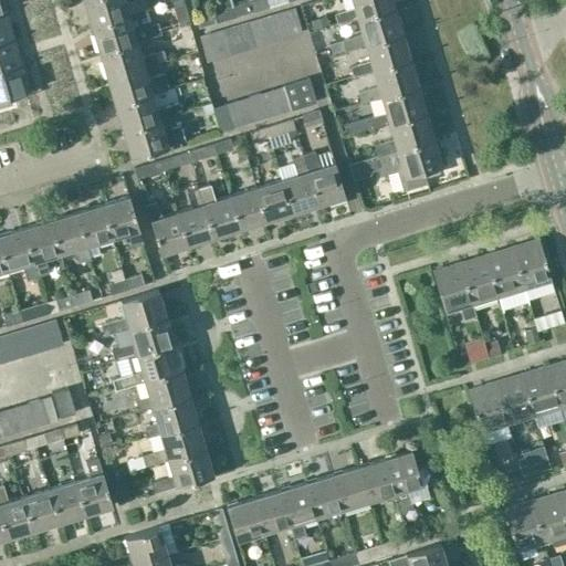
[(128,0),(84,0),(92,24),(128,13),(148,7),(146,0),(129,0),(128,0)]
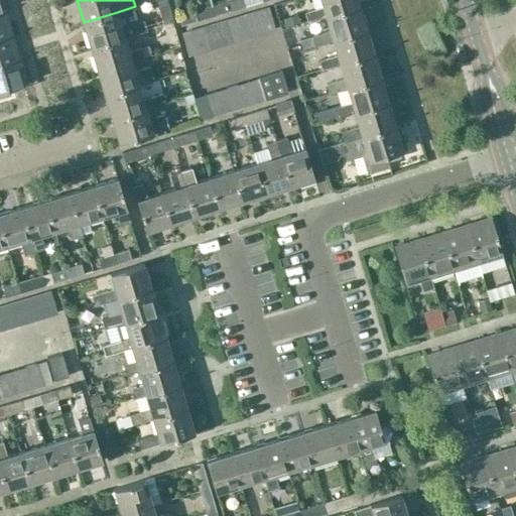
[(155,0),(161,18),(168,15),(163,0),(155,0)]
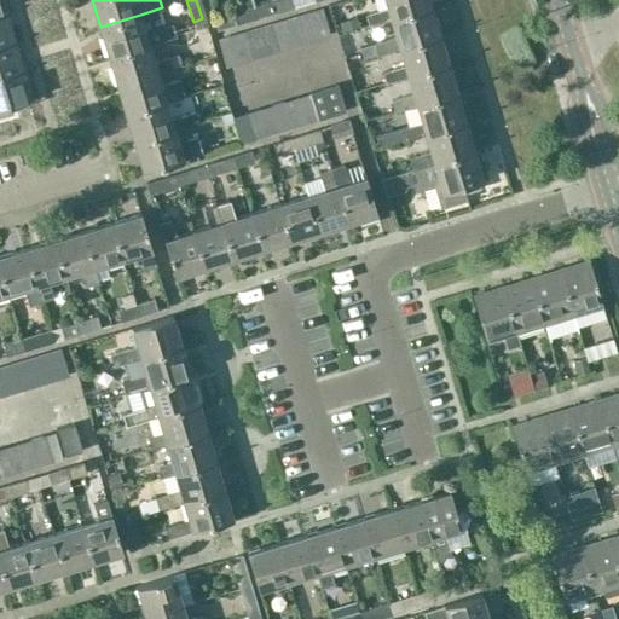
[(256,18),(276,12),(272,0),(254,6),(256,18)]
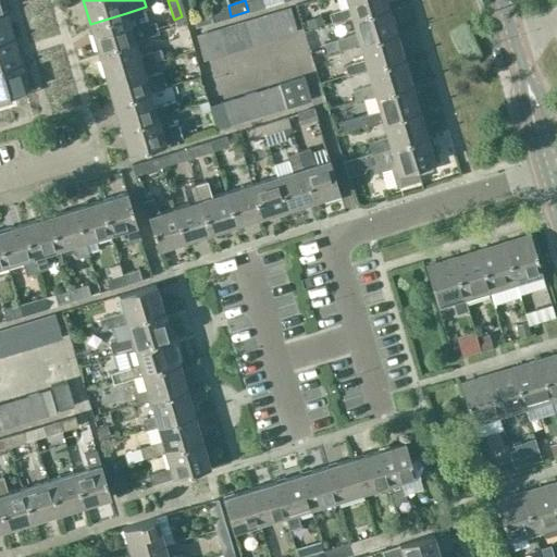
[(262,0),(246,0),(245,0),(248,11),(264,7),(262,0)]
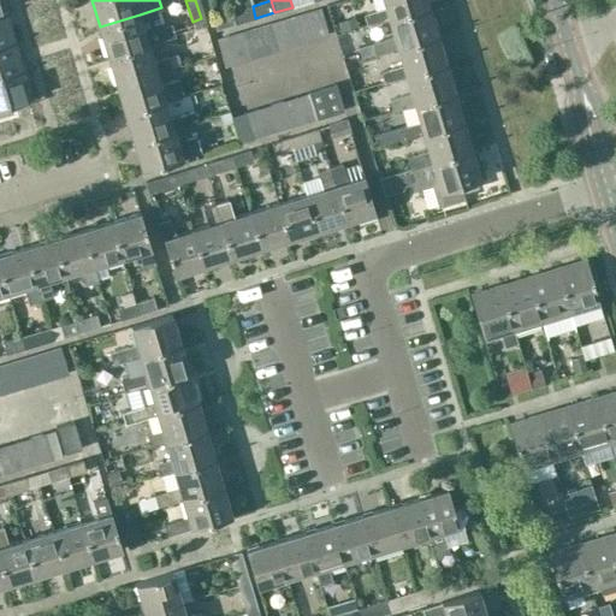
[(374,23),(389,19),(430,7),(426,0),(381,0),(385,6),(371,11),(374,23)]
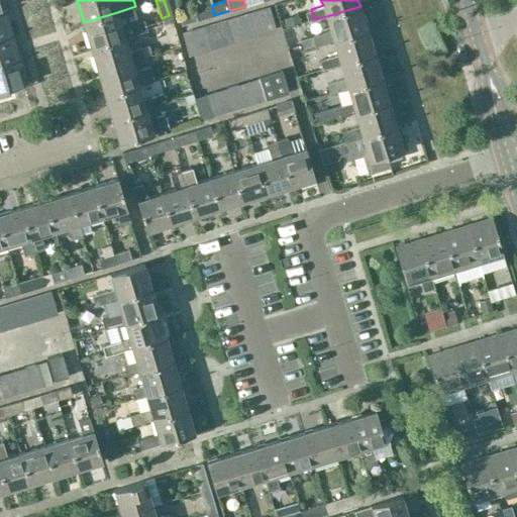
[(269,6),(257,10),(265,31),(276,28),(269,6)]
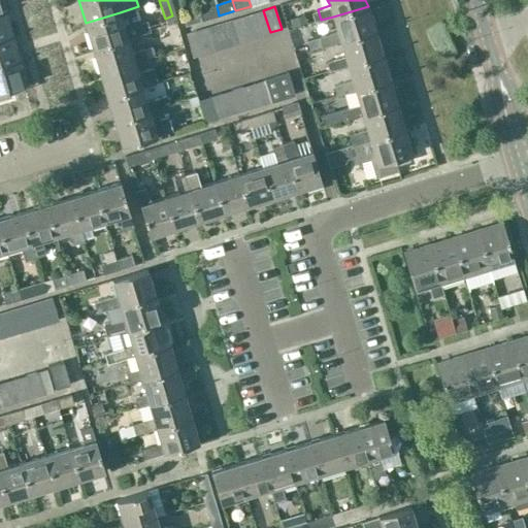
[(328,45),(340,41),(375,31),(368,6),(333,17),(337,30),(325,33),(328,45)]
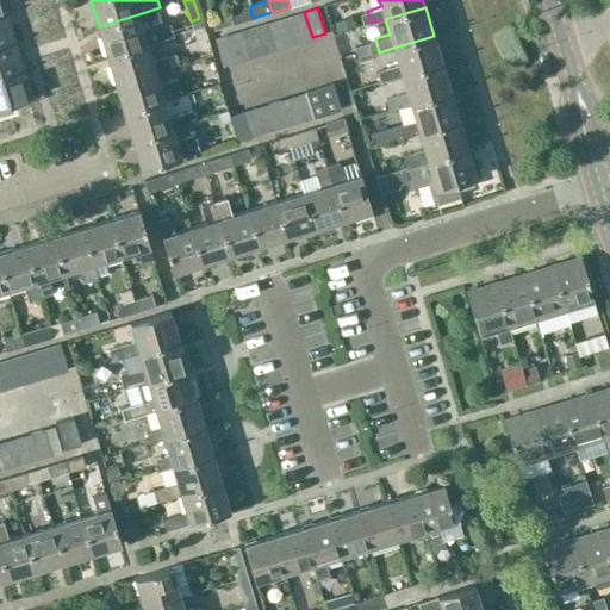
[(7,12),(0,13),(0,45),(16,41),(7,12)]
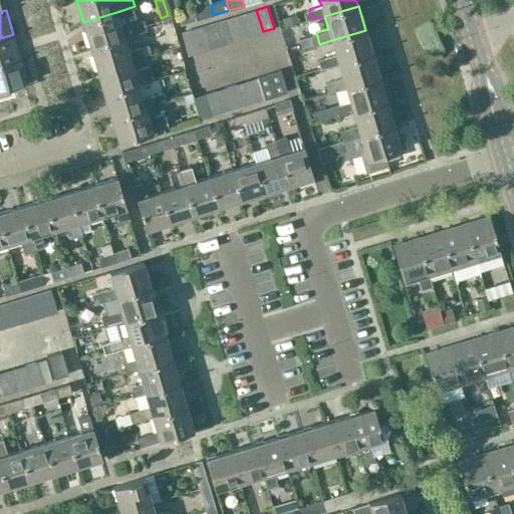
[(193,10),(177,15),(180,25),(196,21),(193,10)]
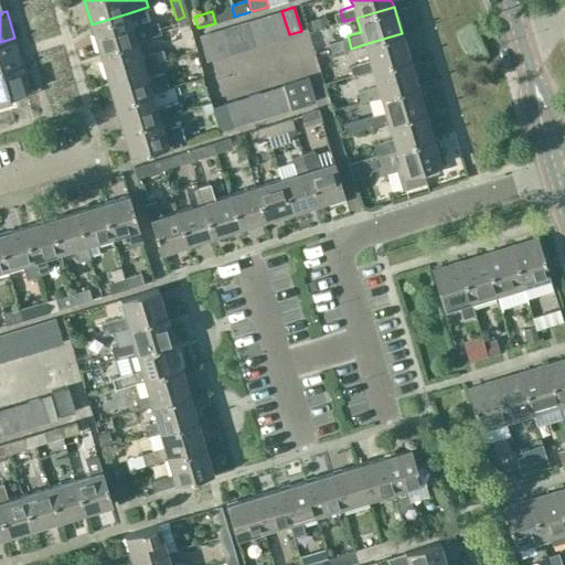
[(281,11),(269,14),(276,39),(289,34),(281,11)]
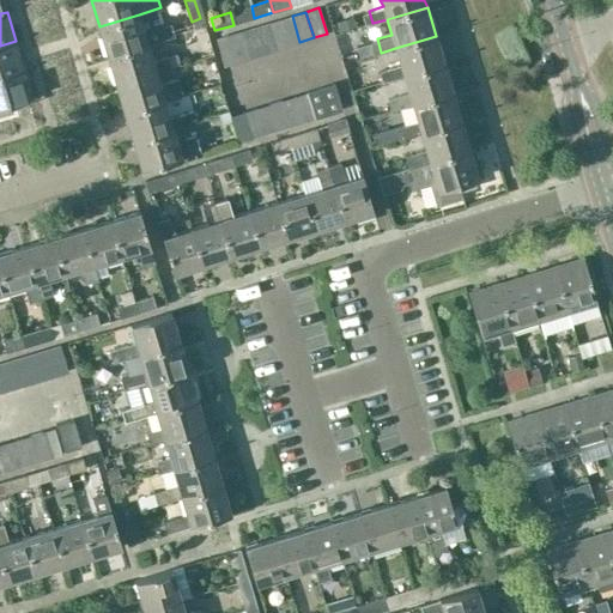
[(144,32),(139,14),(99,26),(108,55),(147,43),(174,35),(170,24),(144,32)]
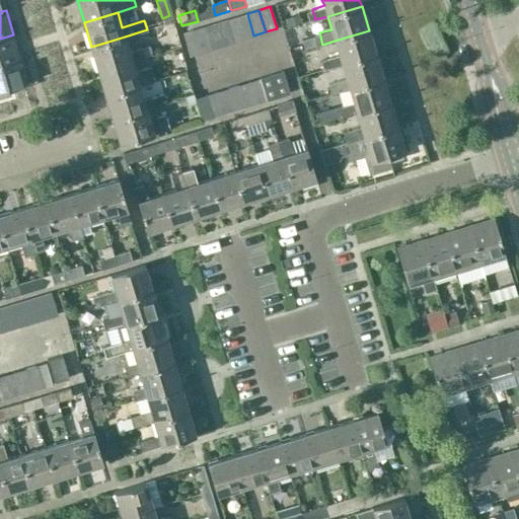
[(247,13),(236,16),(243,39),(253,35),(247,13)]
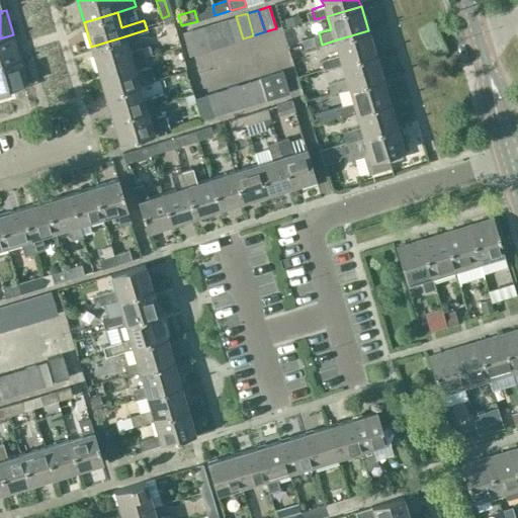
[(236,16),(225,19),(232,41),(243,38),(236,16)]
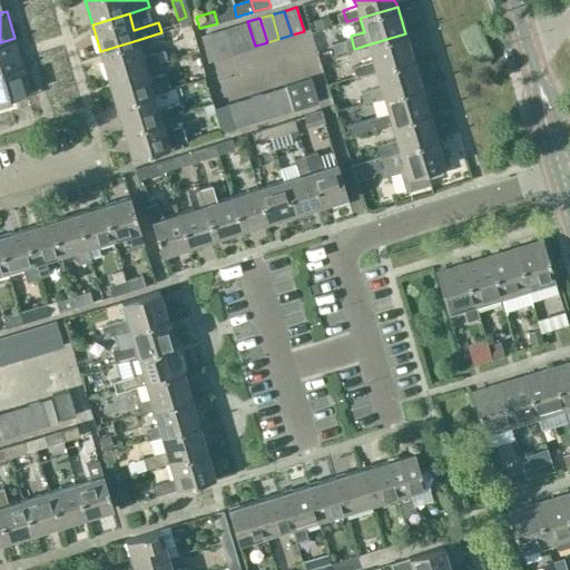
[(247,21),(236,26),(244,49),(255,46),(247,21)]
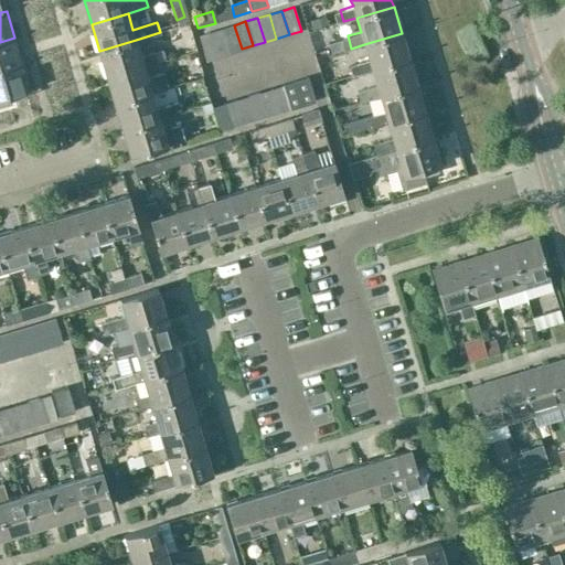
[(234,25),(222,29),(230,52),(242,49),(234,25)]
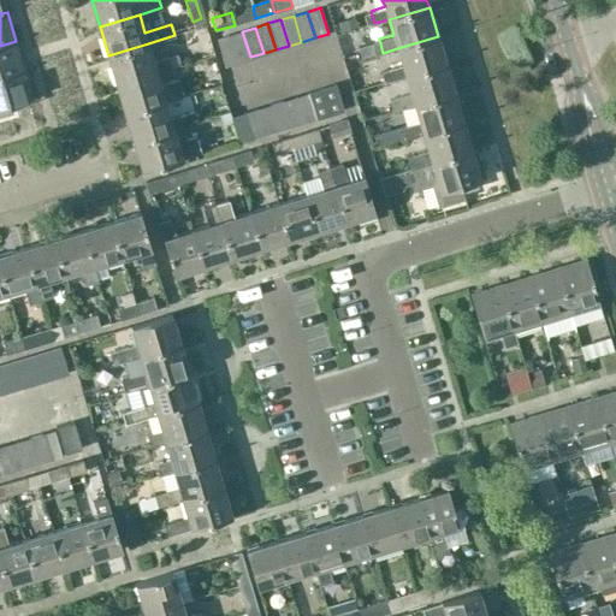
[(237,61),(250,57),(242,31),(230,35),(237,61)]
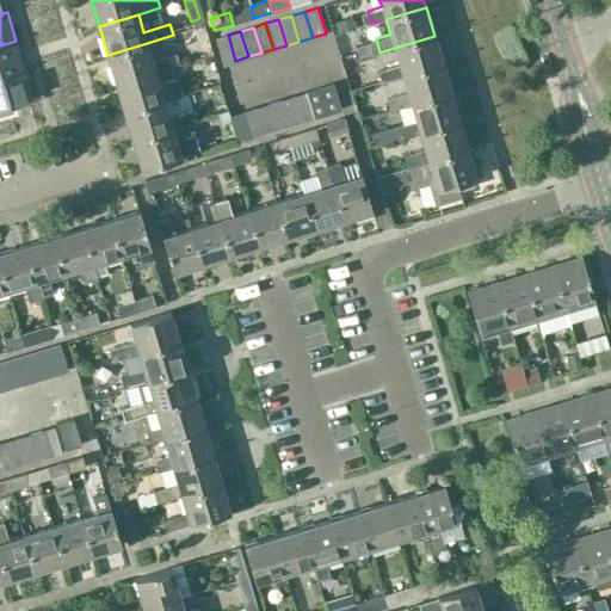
[(221,65),(235,61),(228,35),(214,39),(221,65)]
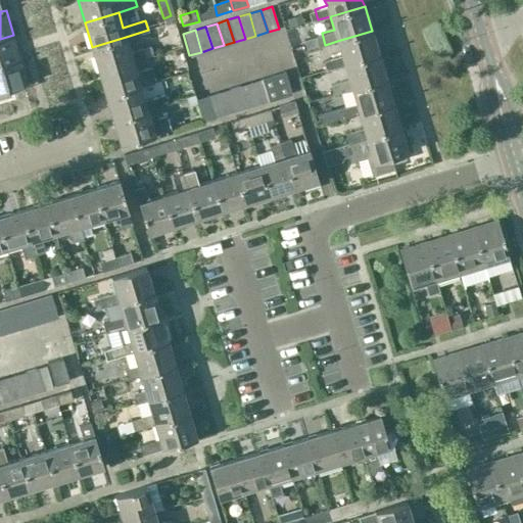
[(332,68),(344,64),(379,54),(372,31),(337,41),(341,54),(329,57),(332,68)]
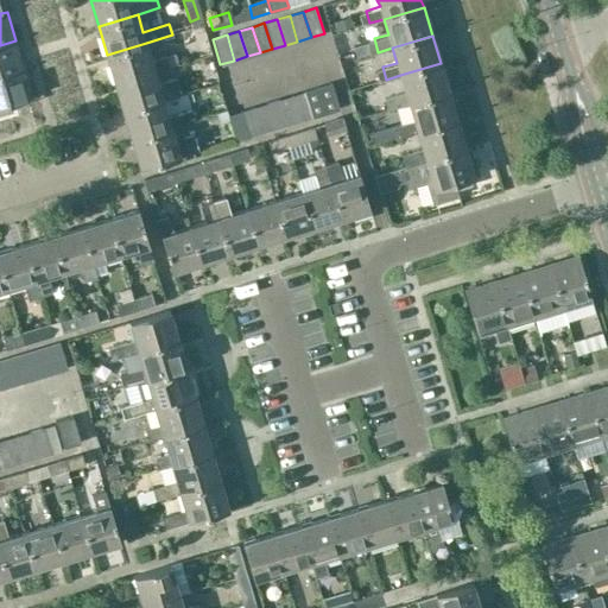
[(0,76),(25,70),(16,40),(0,45),(0,76)]
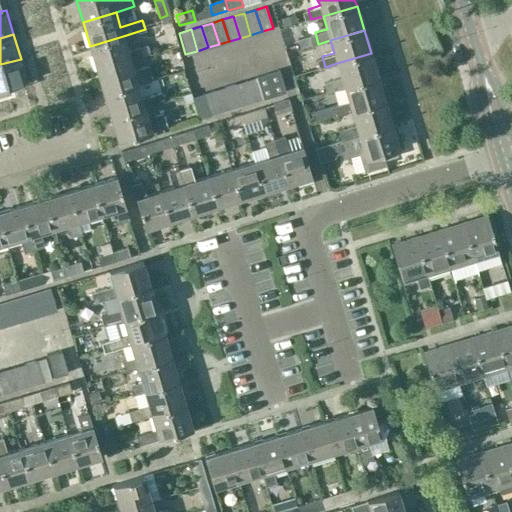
[(97,69),(130,59),(142,56),(139,46),(127,50),(123,36),(90,46),(97,69)]
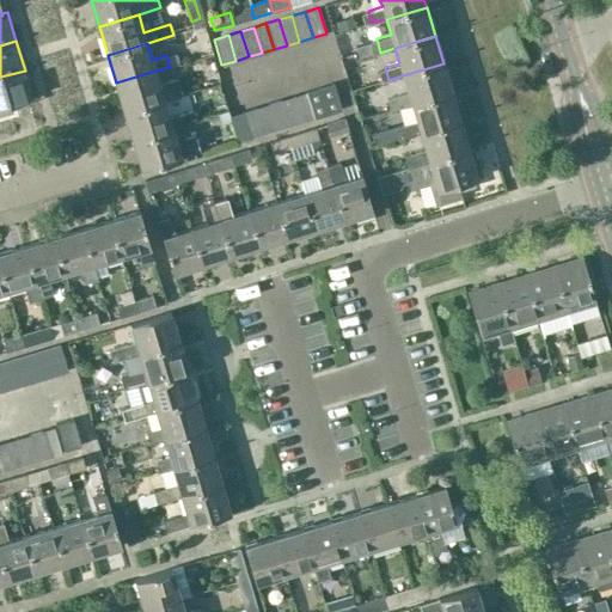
[(452,92),(444,63),(403,75),(408,91),(393,96),(397,108),(411,104),(452,92)]
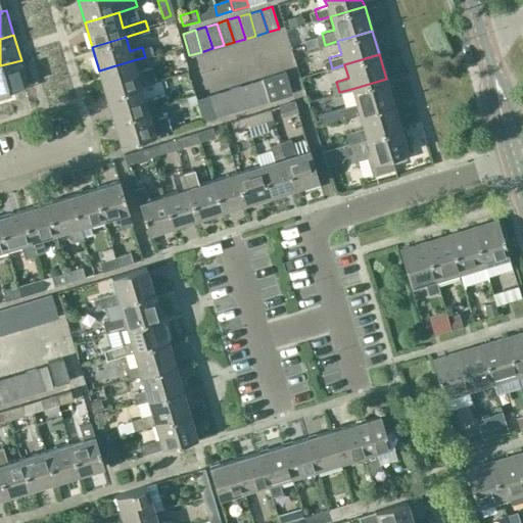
[(0,93),(29,85),(21,60),(0,65),(0,93)]
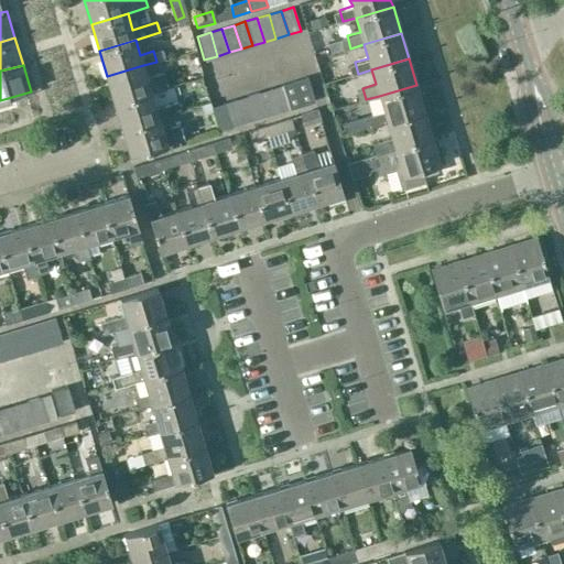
[(147,77),(143,65),(107,76),(115,102),(151,91),(167,86),(163,72),(147,77)]
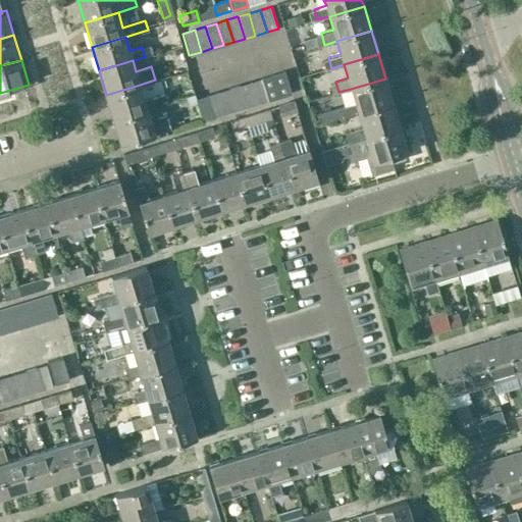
[(284,70),(261,77),(267,99),(291,92),(284,70)]
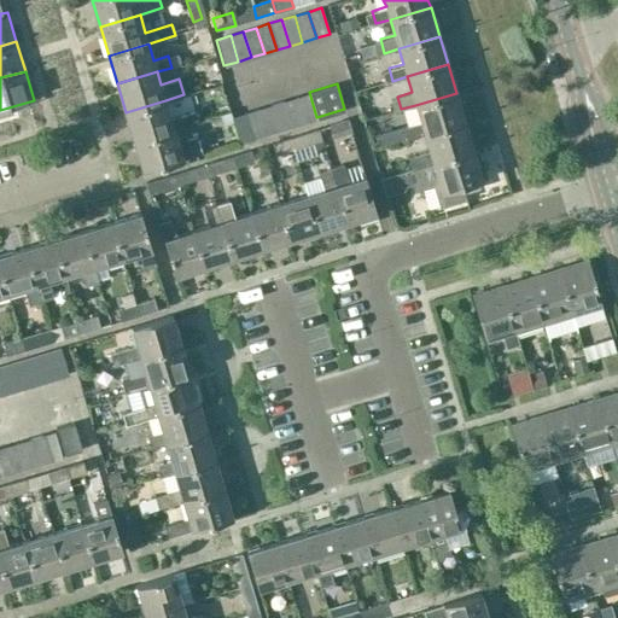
[(309,92),(296,95),(304,121),(316,117),(309,92)]
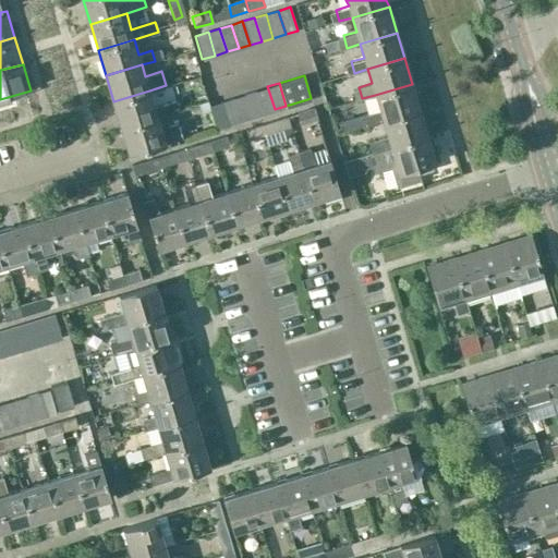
[(412,84),(375,95),(380,110),(367,113),(371,124),(383,120),(420,109),(412,84)]
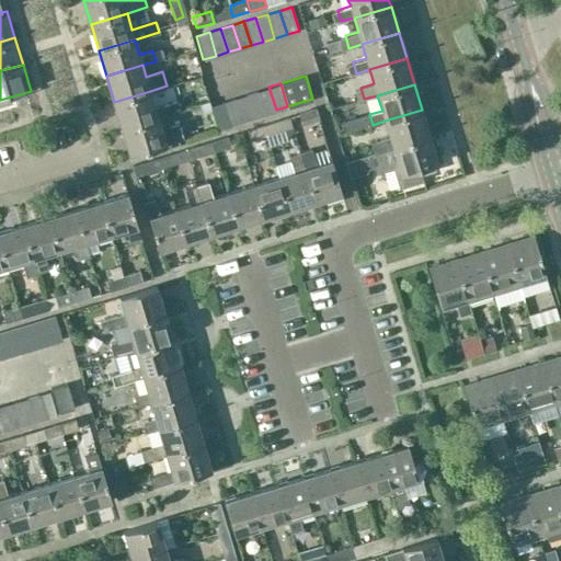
[(268,87),(258,90),(265,114),(276,110),(268,87)]
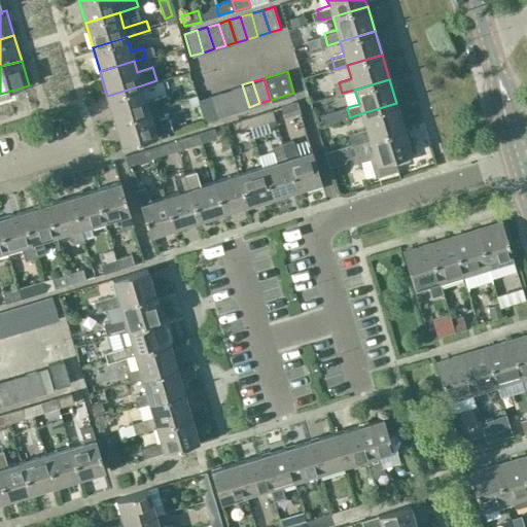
[(238,110),(249,107),(242,84),(231,89),(238,110)]
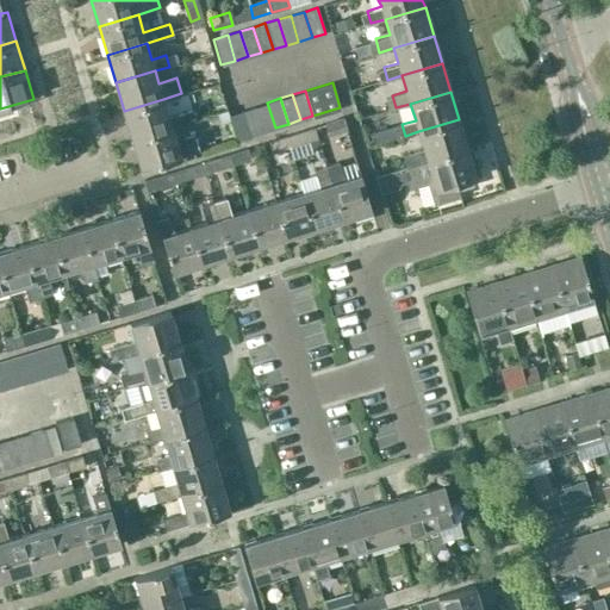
[(169,117),(163,99),(124,111),(132,139),(186,123),(194,120),(192,110),(169,117)]
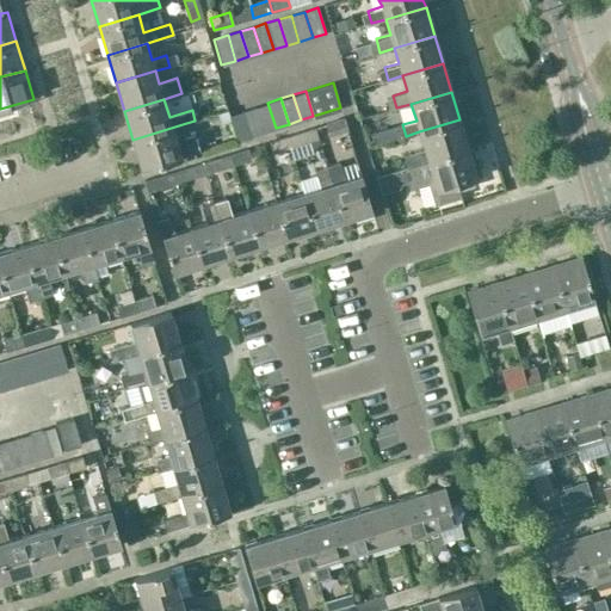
[(263,131),(276,128),(267,103),(255,106),(263,131)]
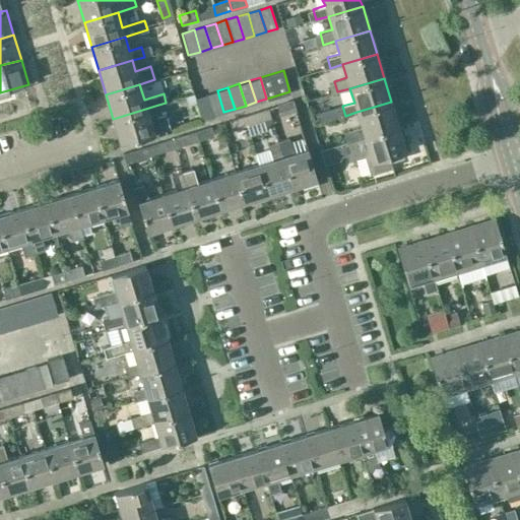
[(217,90),(206,93),(212,116),(223,112),(217,90)]
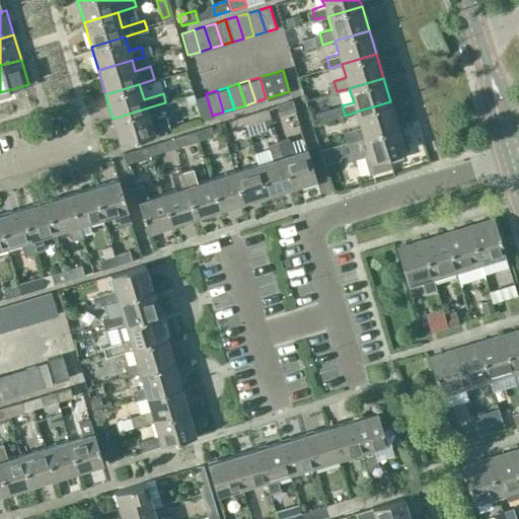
[(201,119),(212,116),(206,93),(194,97),(201,119)]
